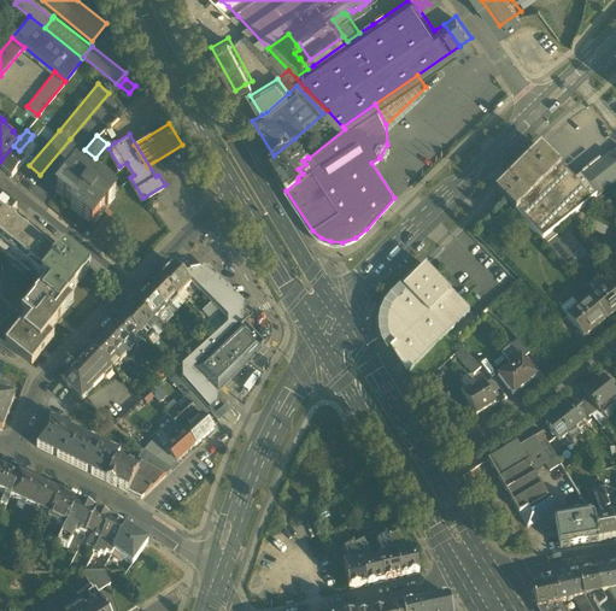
[(19,151),(25,156),(35,144),(30,139),(19,151)]
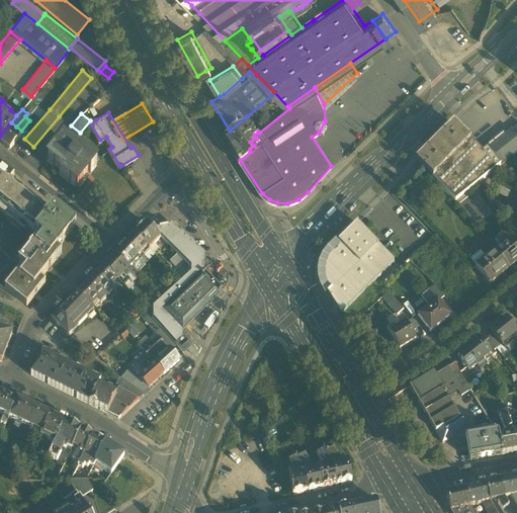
[(256,127),(247,116),(230,131),(227,134),(225,135),(232,147),(255,129),(256,127)]
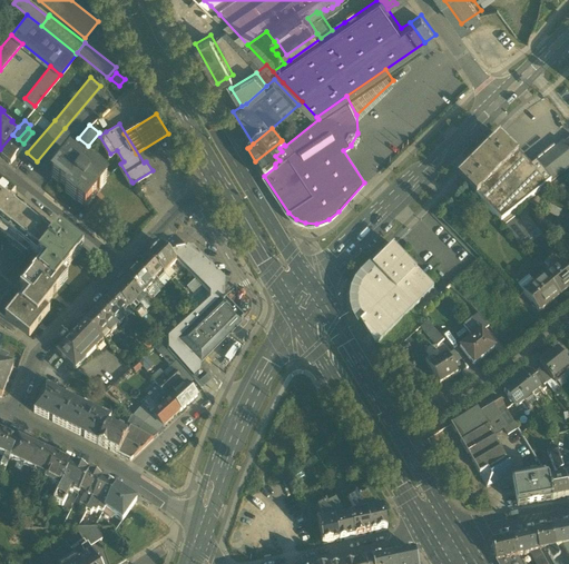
[(458,174),(477,193),(519,150),(500,131),(458,174)]
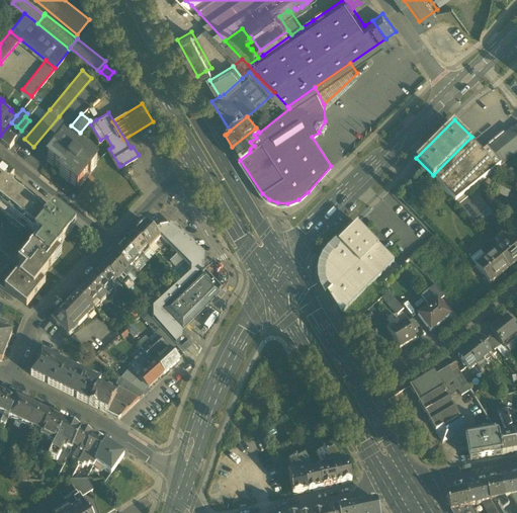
[(328,125),(325,121),(319,132),(325,132),(328,125)]
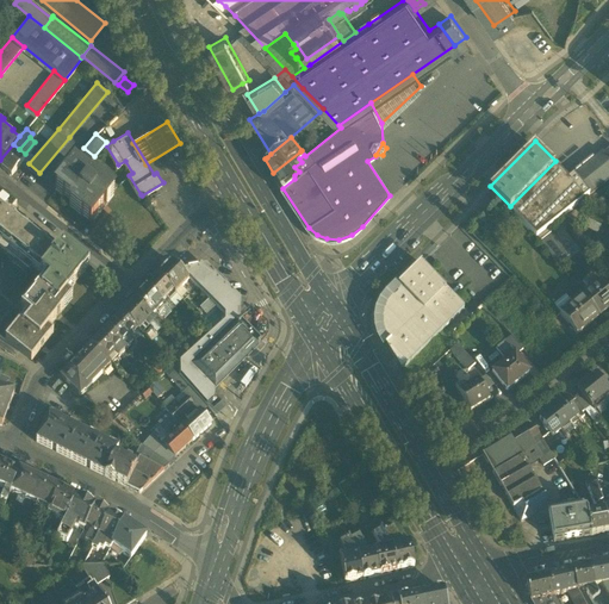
[(19,149),(13,144),(0,160),(12,170),(25,154),(19,149)]
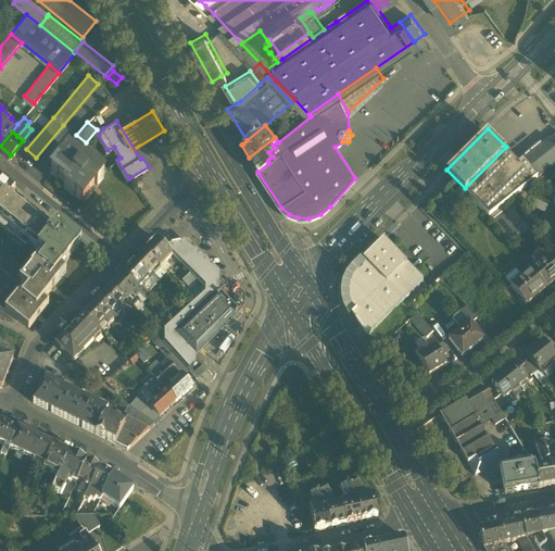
[(554,139),(551,135),(551,134),(524,157),(538,174),(554,160),(554,139)]
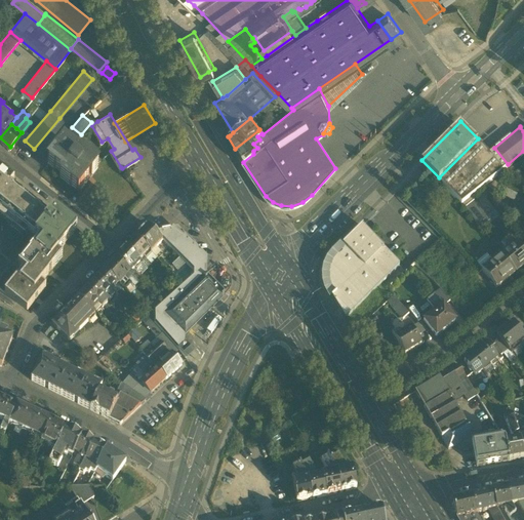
[(74,144),(80,135),(71,127),(63,138),(65,141),(65,140),(71,145),(74,144)]
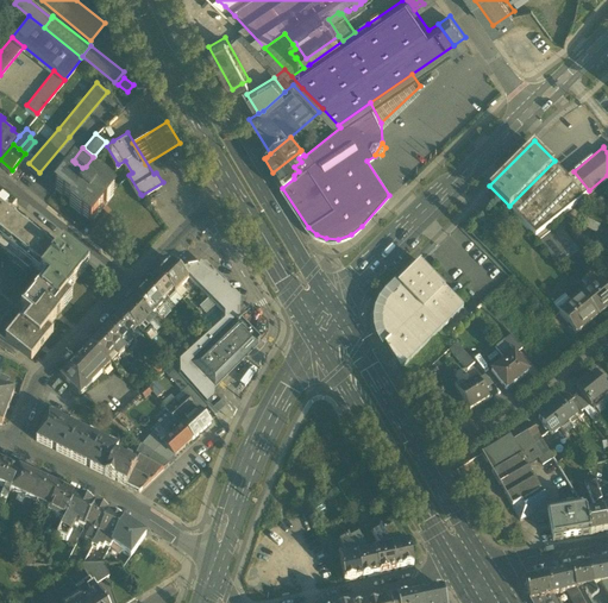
[(273,173),(282,188),(294,178),(294,175),(299,171),(294,167),(301,162),(299,158),(304,155),(300,151),(273,173)]
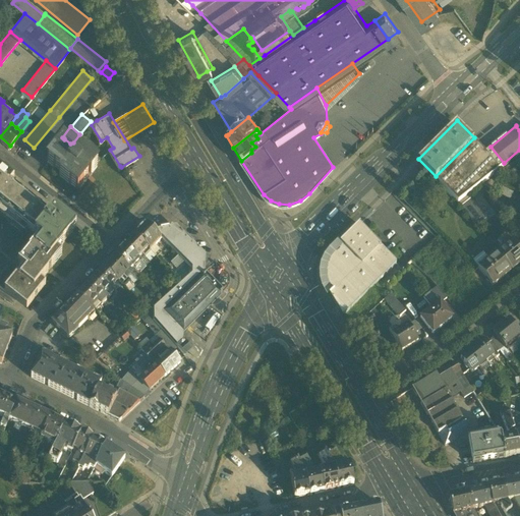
[(486,150),(474,137),(436,176),(459,199),(459,198),(468,191),(504,163),(490,147),(486,150)]
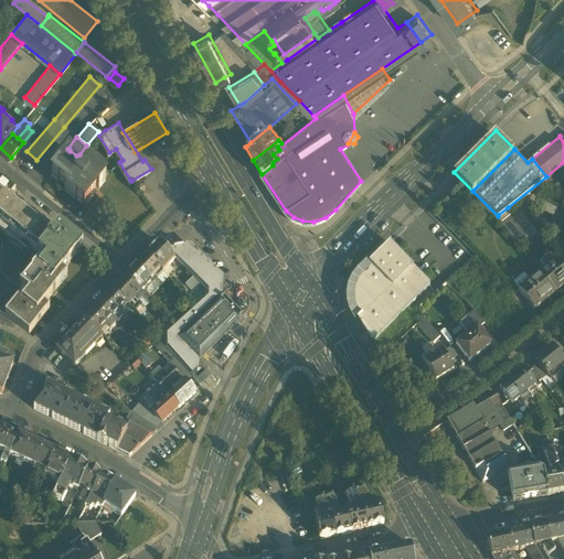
[(65,186),(85,203),(107,176),(105,175),(97,168),(89,162),(87,164),(76,156),(70,150),(70,151),(52,172),(67,184),(65,186)]
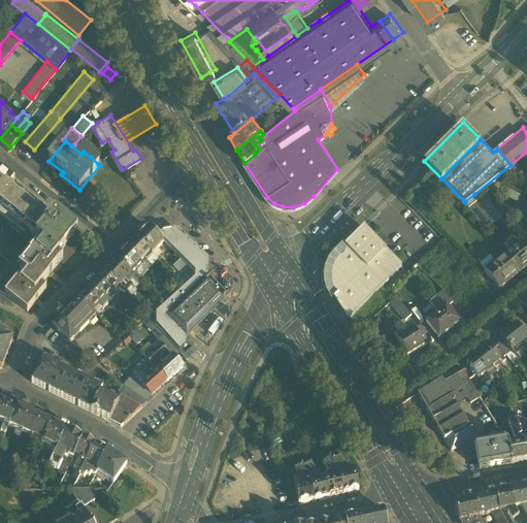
[(91,157),(98,164),(103,158),(95,152),(91,157)]
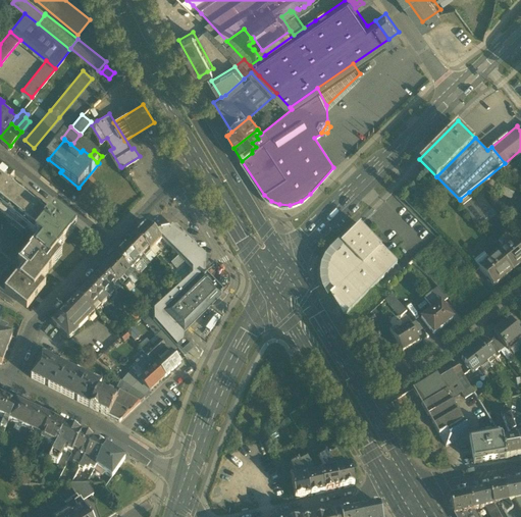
[(15,173),(4,164),(0,168),(0,205),(13,217),(16,214),(41,234),(19,260),(23,263),(5,287),(28,304),(47,280),(42,276),(63,251),(58,247),(77,223),(55,205),(51,210),(11,178),(15,173)]
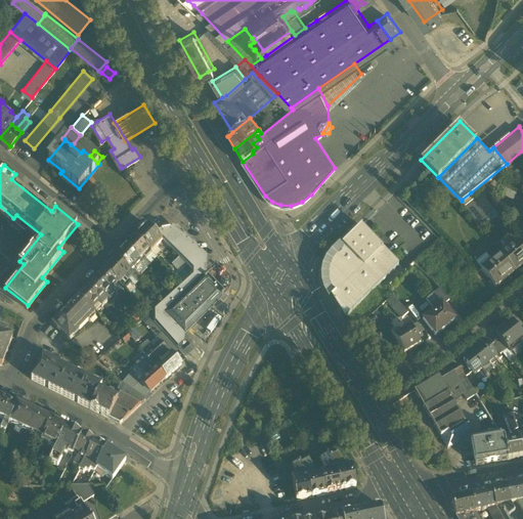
[(504,190),(514,196),(517,189),(506,184),(504,190)]
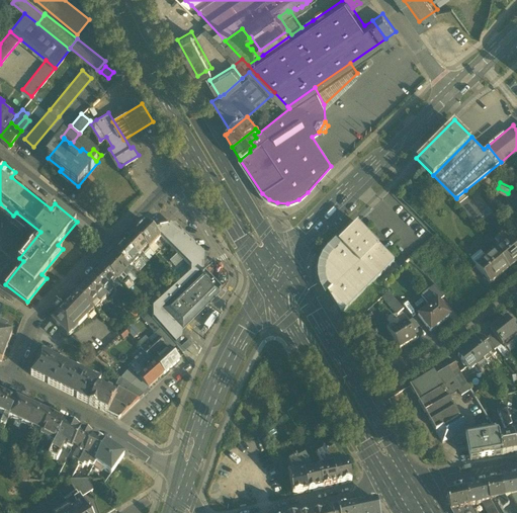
[(468,193),(465,190),(456,197),(459,201),(468,193)]
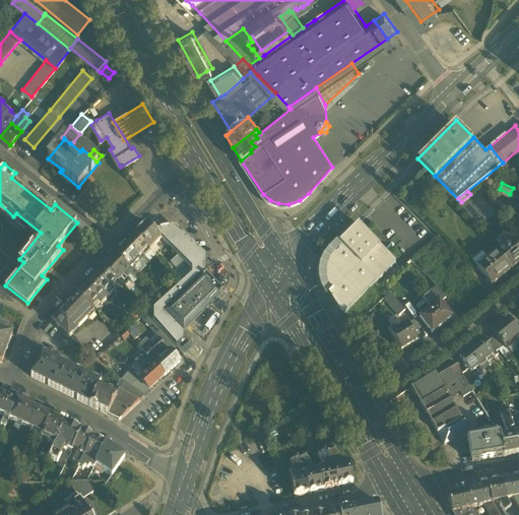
[(461,202),(476,221),(487,213),(470,195),(461,202)]
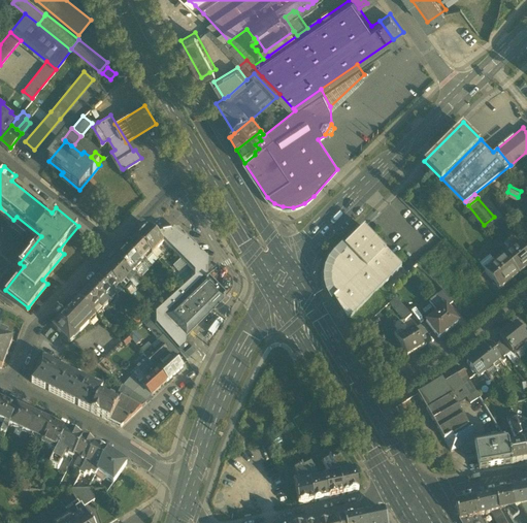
[(154,226),(159,231),(162,228),(157,223),(154,226)]
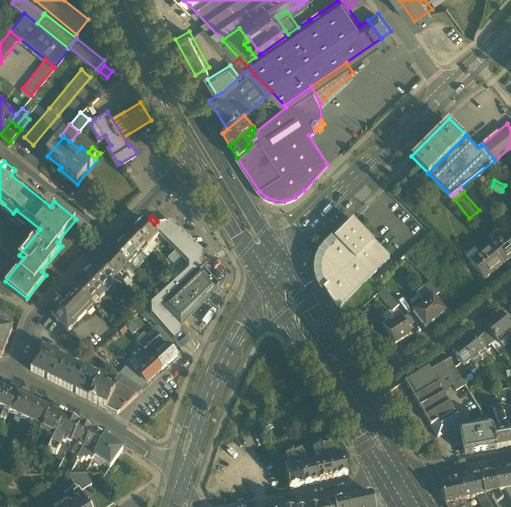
[(134,228),(148,242),(153,237),(159,231),(153,225),(145,217),(134,228)]
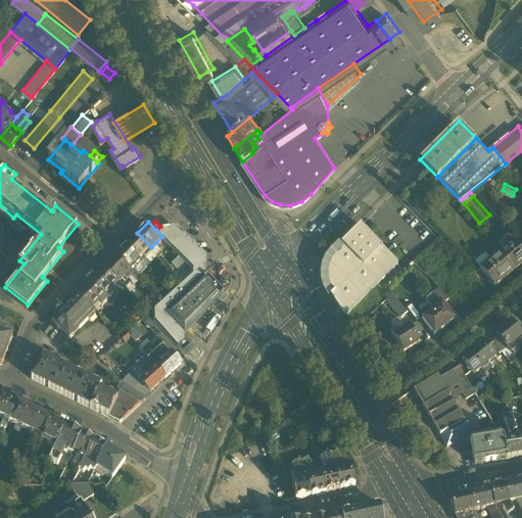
[(333,291),(331,293),(344,315),(398,261),(362,222),(342,241),(344,243),(335,251),(331,256),(328,264),(327,270),(327,277),(329,283),(333,289),(333,291)]
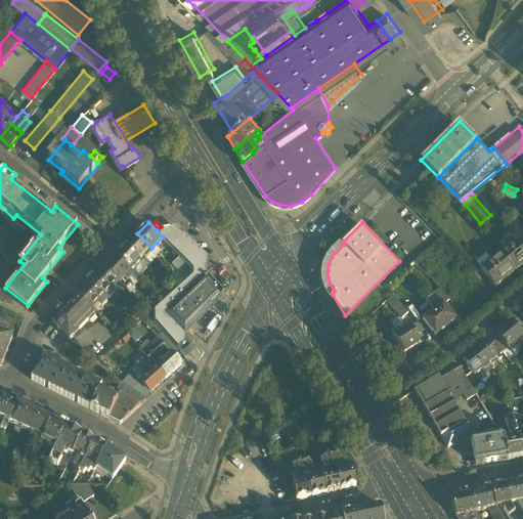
[(156,317),(178,343),(184,338),(186,331),(165,309),(205,268),(206,253),(177,224),(159,229),(158,230),(193,265),(193,271),(156,305),(156,317)]
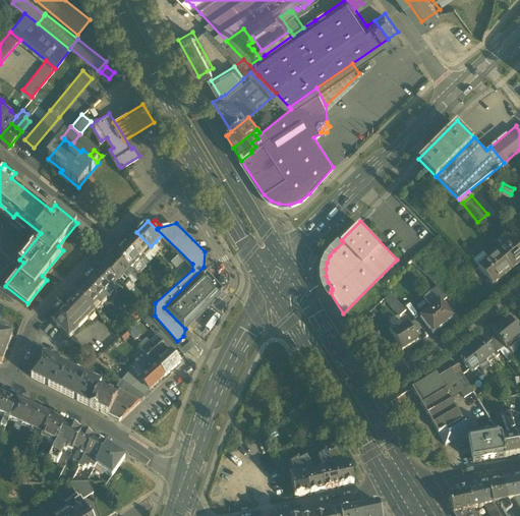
[(514,237),(516,240),(519,237),(519,235),(512,226),(507,230),(513,237),(514,237)]
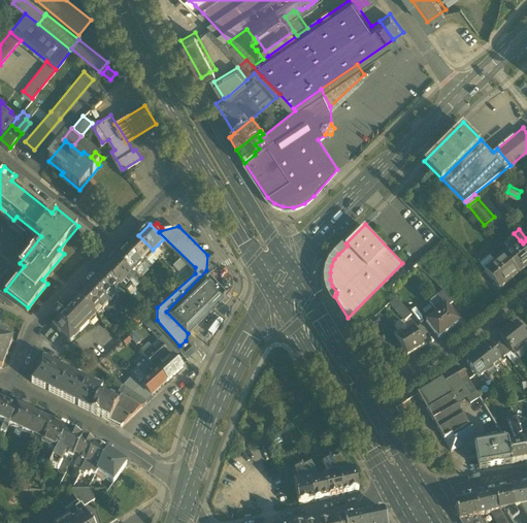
[(505,240),(512,248),(520,240),(514,233),(505,240)]
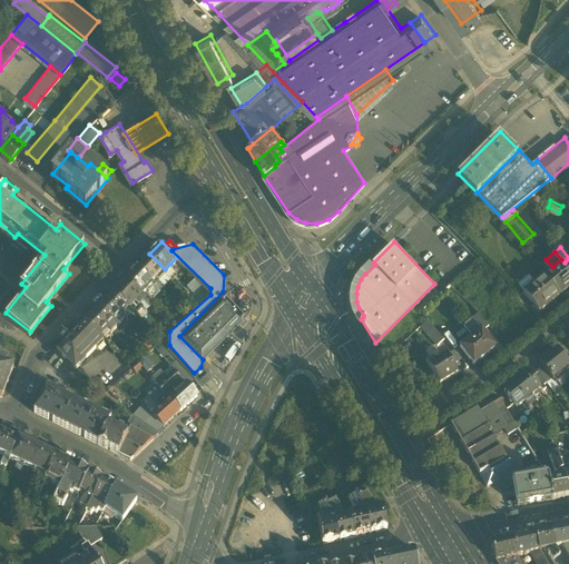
[(149,254),(138,265),(153,279),(157,275),(159,277),(166,270),(165,269),(149,254)]
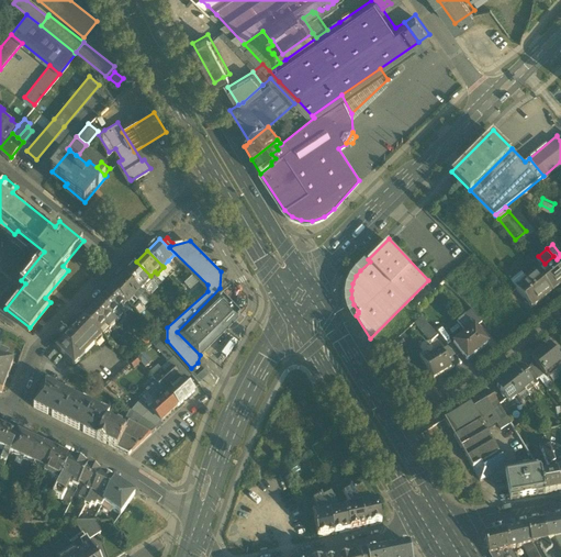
[(554,256),(553,256),(545,264),(538,268),(553,287),(560,280),(560,264),(557,259),(554,256)]
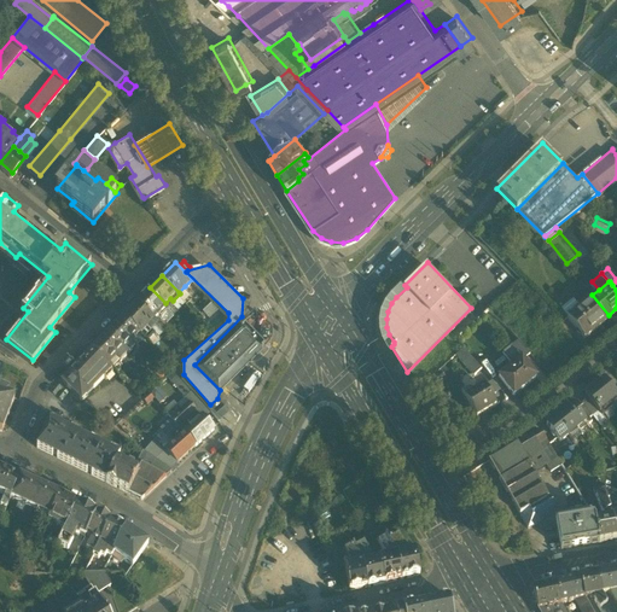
[(179,292),(180,293),(185,298),(191,291),(185,286),(179,292)]
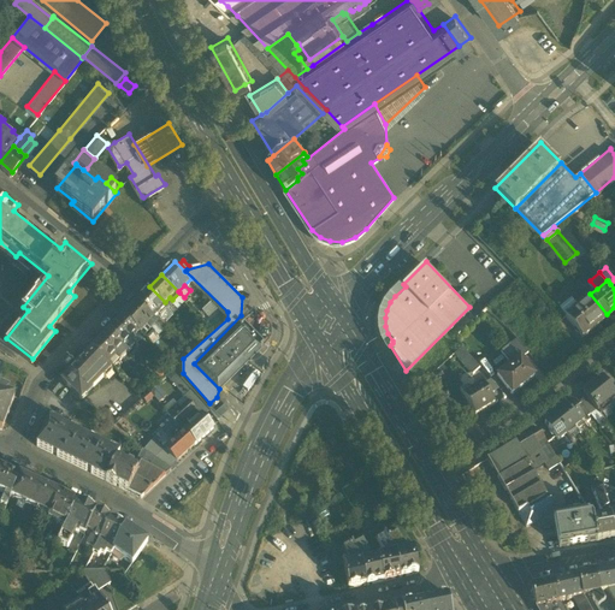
[(149,286),(137,298),(154,317),(160,311),(161,313),(169,306),(165,302),(149,286)]
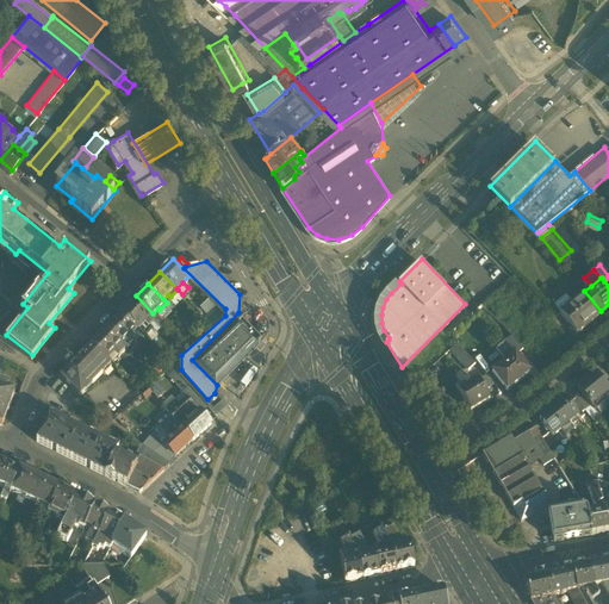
[(184,296),(182,294),(178,290),(171,297),(168,294),(163,299),(167,303),(172,307),(184,296)]
